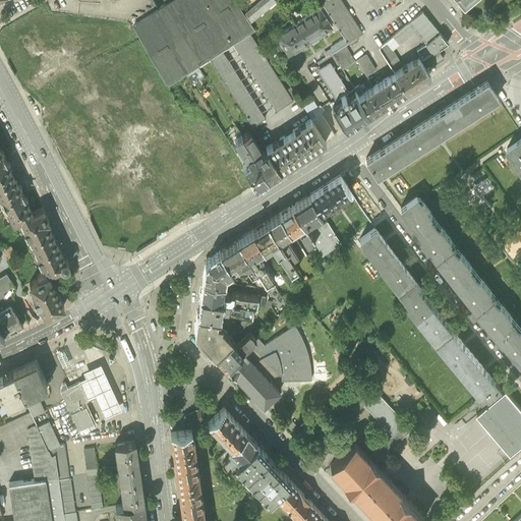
[(169,0),(131,23),(132,25),(140,40),(168,82),(184,71),(211,56),(224,48),(234,42),(250,31),(254,29),(250,20),(245,10),(238,0),(169,0)]
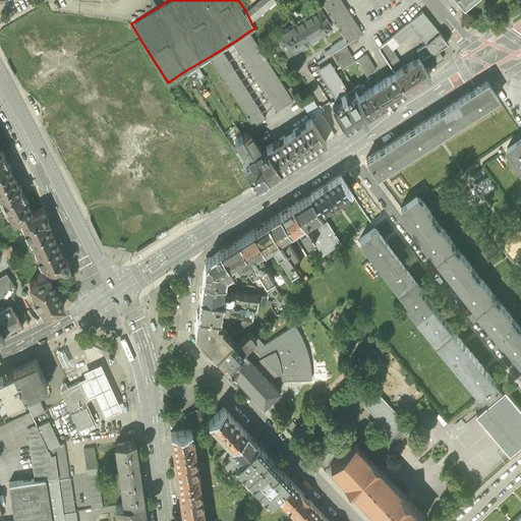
[(257,0),(245,10),(250,20),(274,0),(257,0)]
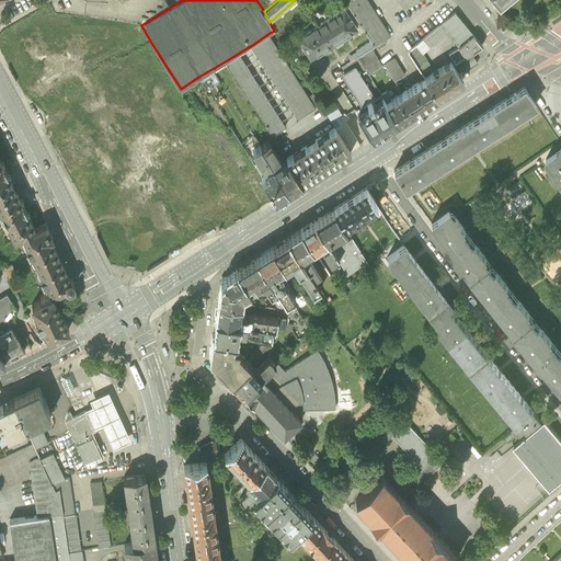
[(373,45),(388,35),(366,0),(343,0),(369,39),(373,45)]
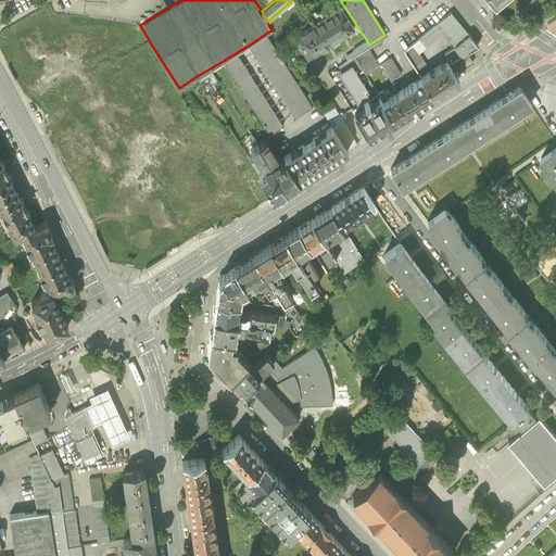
[(340,5),(292,36),(297,42),(291,46),(297,54),(303,50),(307,58),(354,27),(340,5)]
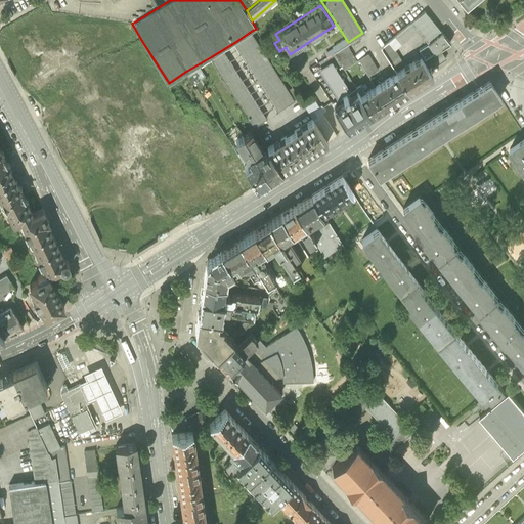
[(420,56),(422,59),(430,54),(436,63),(444,57),(439,48),(449,42),(424,11),(409,23),(418,32),(427,43),(419,49),(422,55),(420,56)]
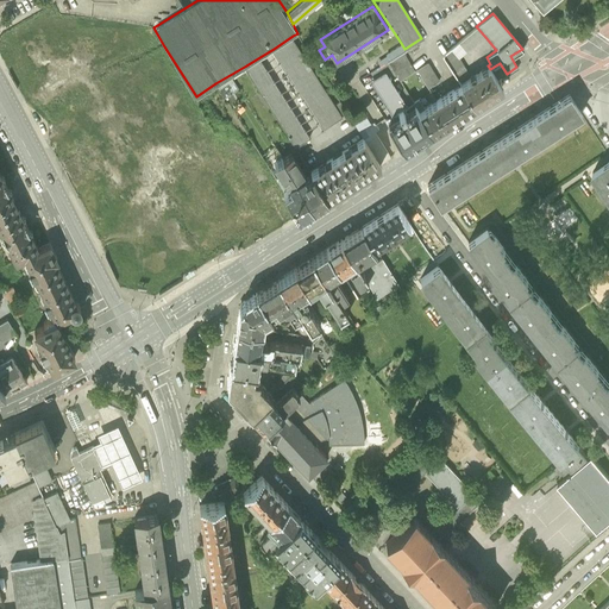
[(458,58),(485,37),(476,26),(441,55),(457,80),(468,73),(458,58)]
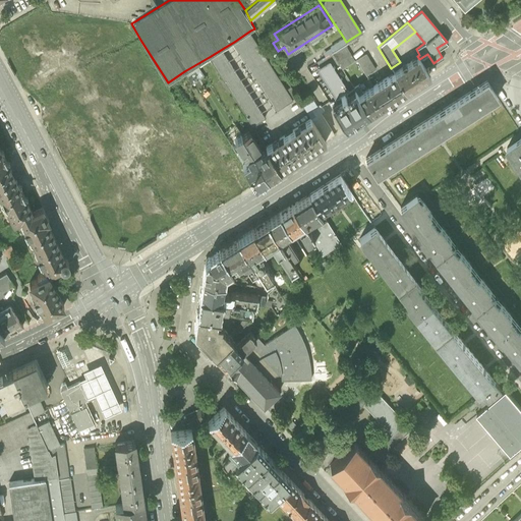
[(234,42),(277,110),(293,100),(255,38),(250,31),(234,42)]
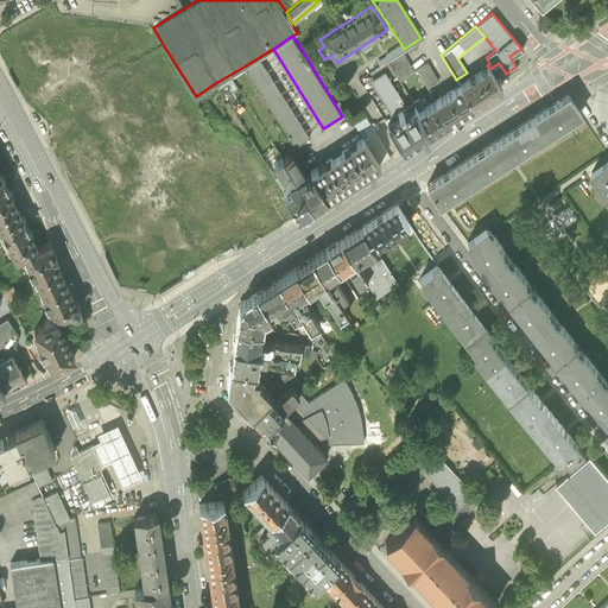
[(377,59),(379,64),(386,61),(400,51),(404,49),(400,43),(385,52),(386,55),(377,59)]
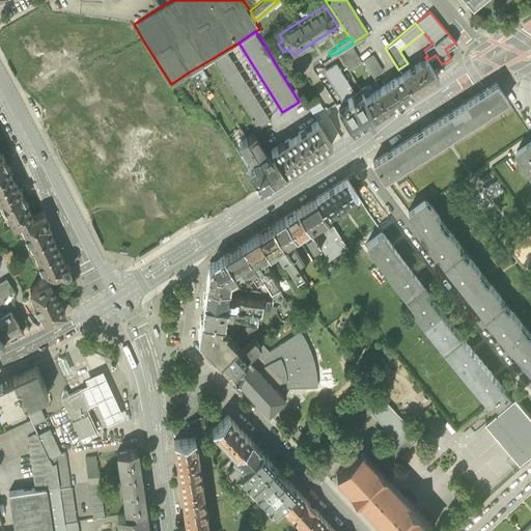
[(360,61),(350,45),(337,53),(347,70),(360,61)]
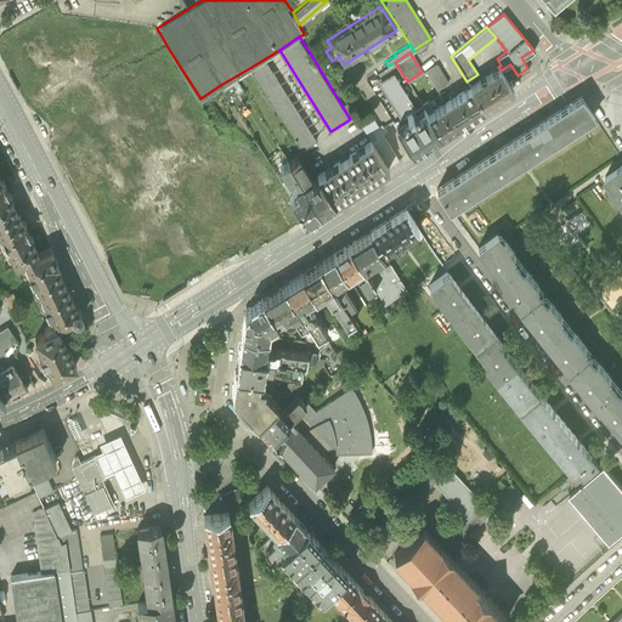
[(252,67),(303,148),(317,139),(267,57),(252,67)]
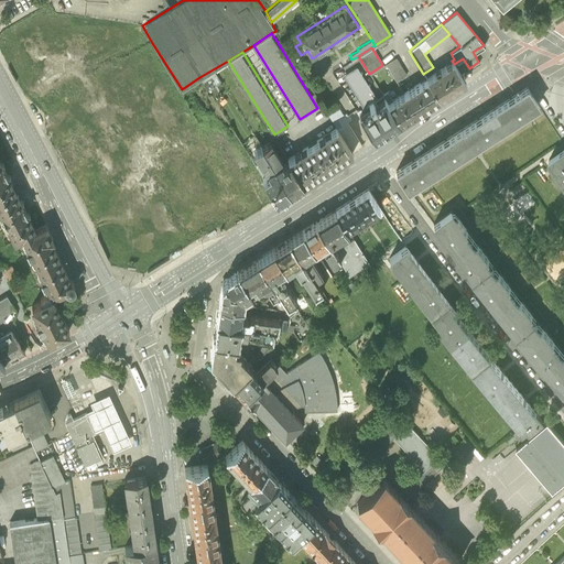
[(407,74),(396,57),(386,64),(396,80),(407,74)]
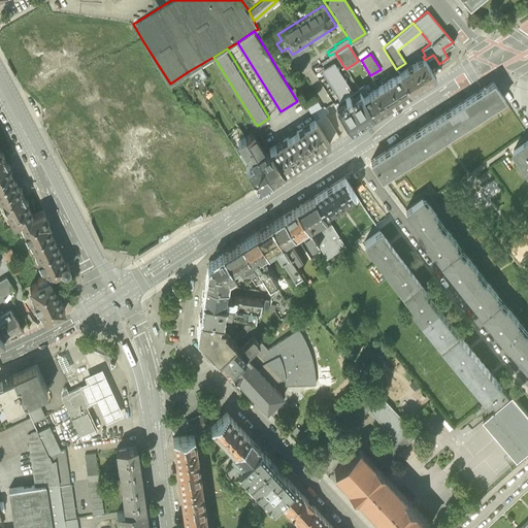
[(398,72),(409,90),(430,76),(432,75),(434,74),(425,60),(423,57),(421,58),(407,66),(398,72)]
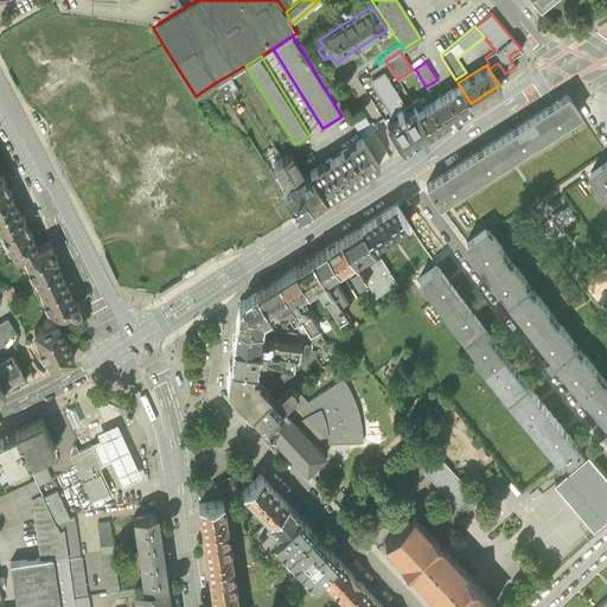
[(383,68),(364,80),(388,117),(406,106),(383,68)]
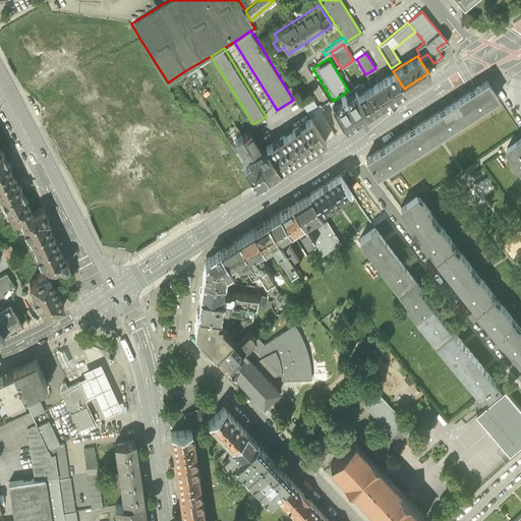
[(404,89),(393,71),(390,73),(357,94),(368,111),(378,106),(395,95),(401,91),(404,89)]
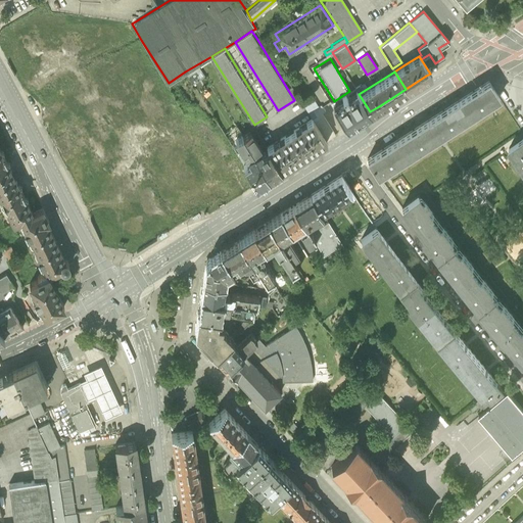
[(490,80),(460,99),(471,117),(502,98),(490,80)]
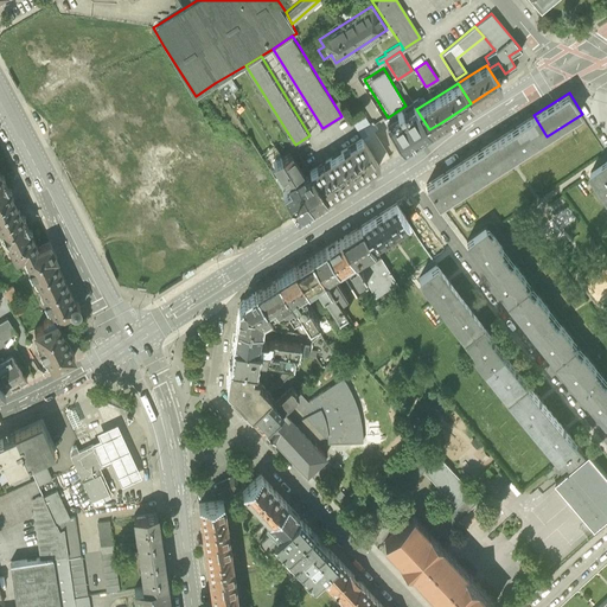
[(384,119),(401,147),(422,134),(426,132),(429,129),(416,109),(411,102),(409,104),(406,106),(388,117),(384,119)]
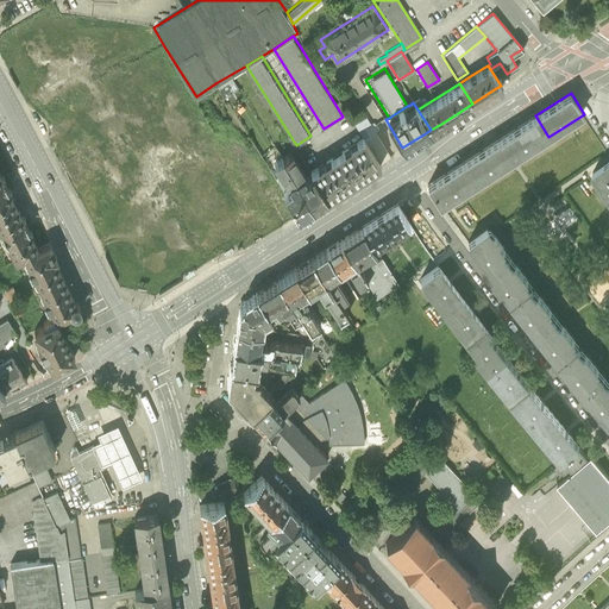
[(350,114),(364,138),(370,133),(366,127),(371,124),(362,107),(350,114)]
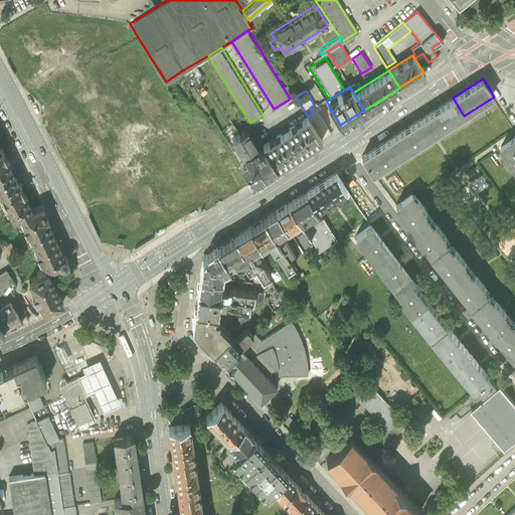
[(434,135),(464,116),(453,98),(422,117),(434,135)]
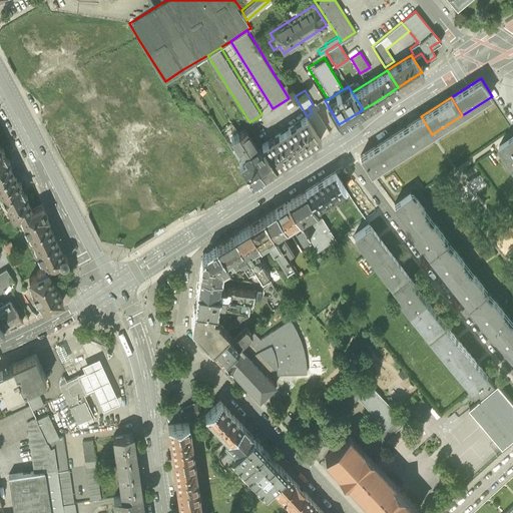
[(312,112),(307,116),(321,137),(330,132),(317,110),(320,108),(316,102),(313,104),(309,107),(312,112)]
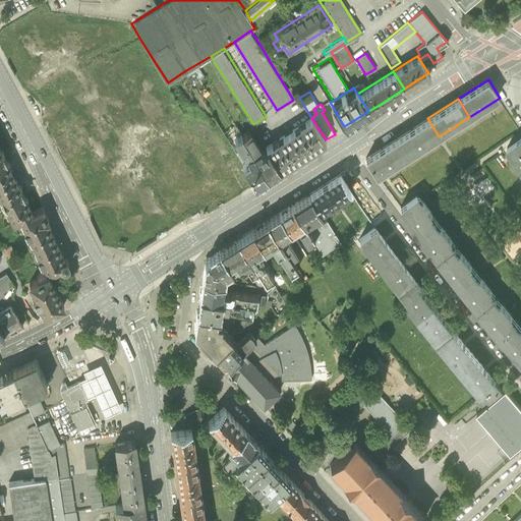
[(269,146),(270,148),(283,168),(303,155),(326,139),(311,118),(289,132),(269,146)]
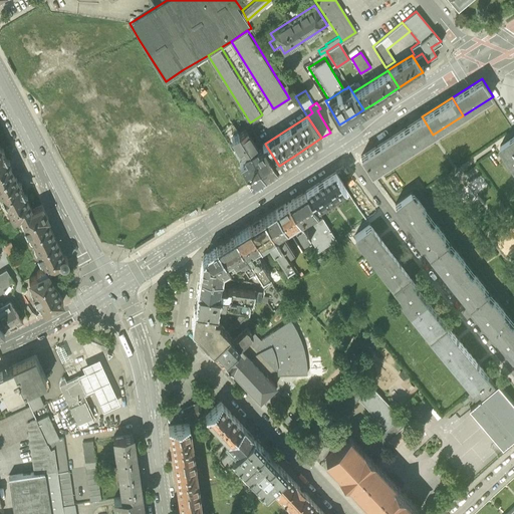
[(403,154),(433,135),(422,116),(392,136),(403,154)]
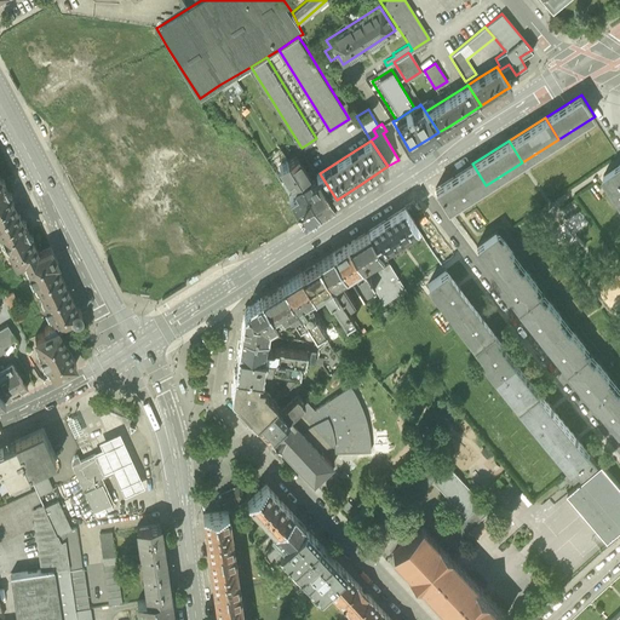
[(291,159),(306,184),(322,210),(337,200),(321,176),(316,178),(300,153),(291,159)]
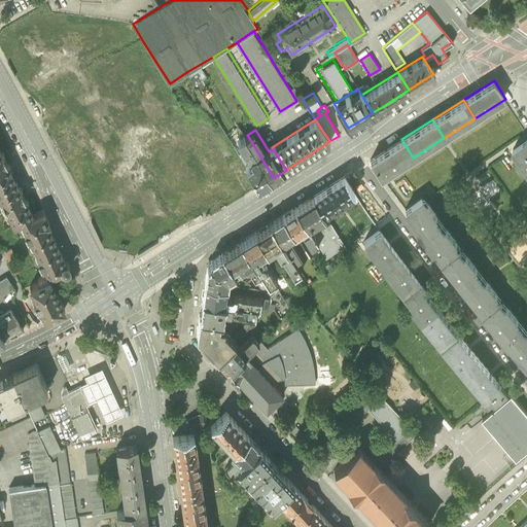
[(238,141),(251,163),(245,167),(259,187),(274,178),(260,156),(247,135),(238,141)]
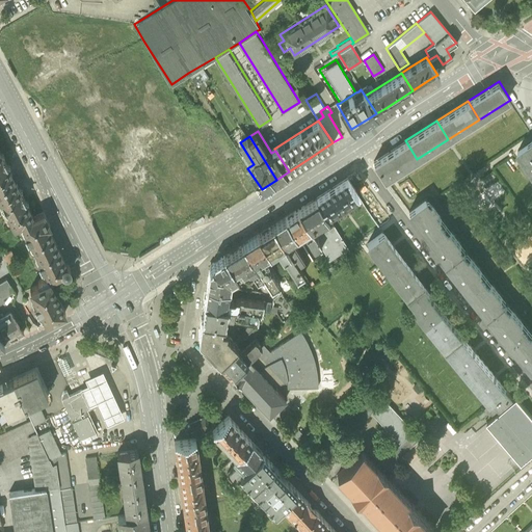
[(531,137),(515,150),(531,171),(531,137)]
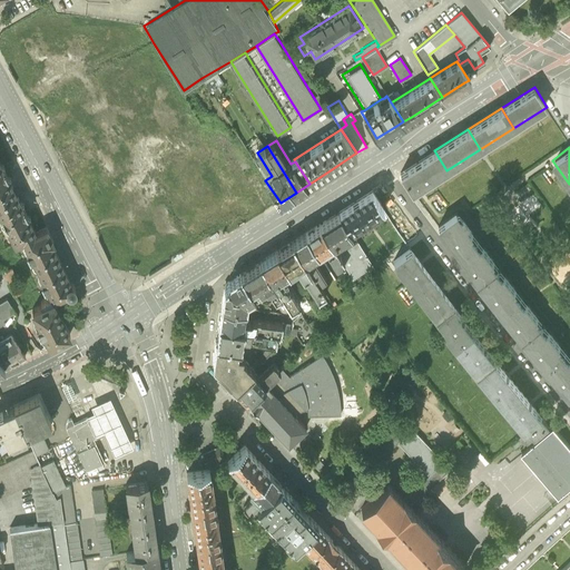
[(413,192),(446,170),(434,150),(401,172),(413,192)]
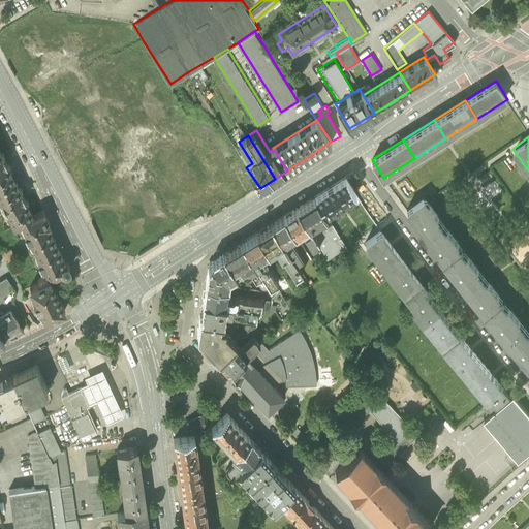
[(67,262),(66,262),(62,253),(53,235),(48,224),(51,223),(43,208),(32,213),(22,192),(6,160),(0,148),(0,196),(14,224),(21,221),(47,275),(49,279),(49,278),(63,271),(64,271),(65,272),(67,273),(69,272),(71,271),(71,269),(71,266),(70,265),(69,263),(67,262)]
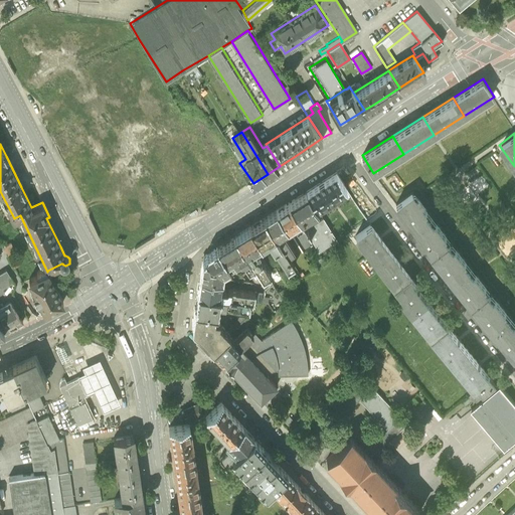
[(336,172),(305,191),(316,207),(346,188),(336,172)]
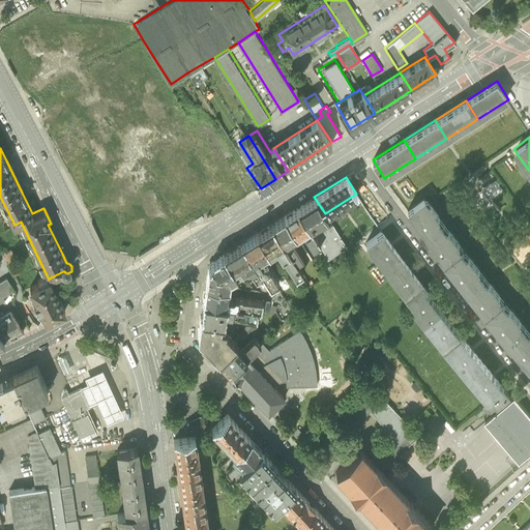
[(429,235),(446,223),(427,196),(408,208),(429,235)]
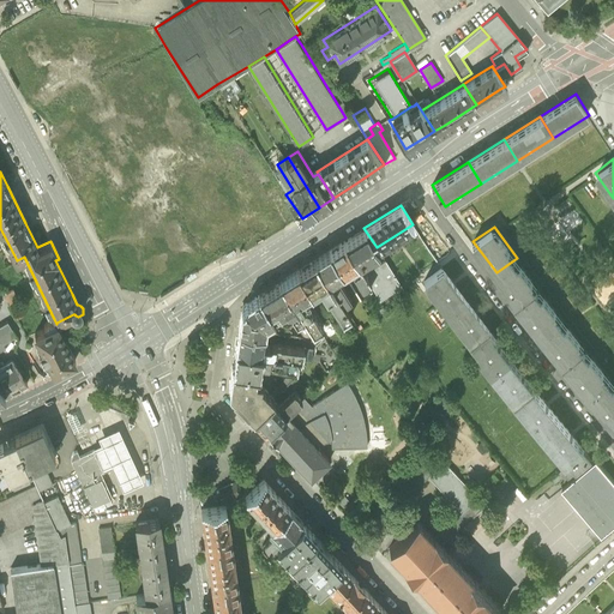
[(363,228),(344,241),(357,263),(378,250),(377,247),(363,228)]
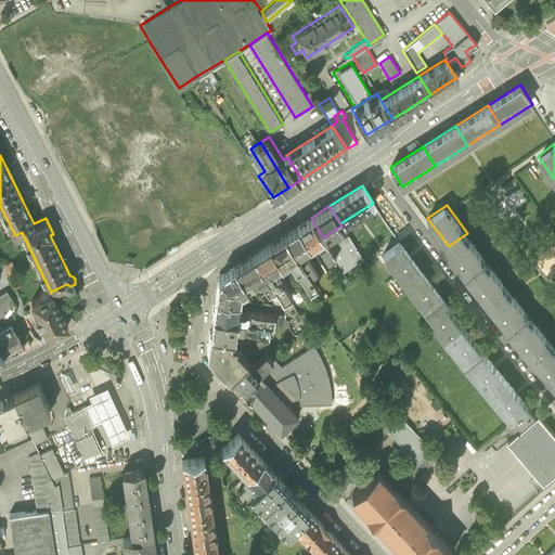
[(311,218),(297,227),(309,245),(317,240),(320,244),(318,245),(327,260),(335,255),(330,246),(323,237),(311,218)]
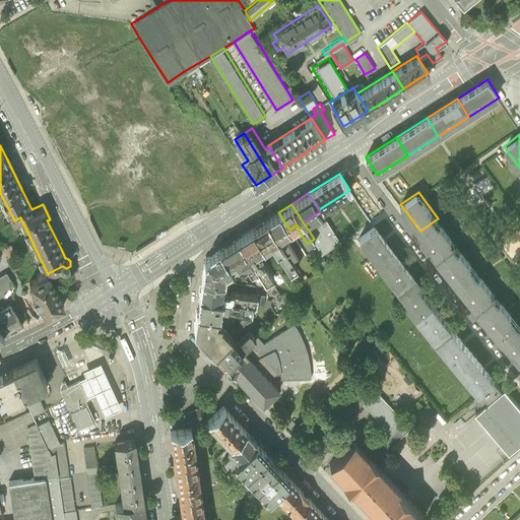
[(278,212),(266,219),(290,258),(298,253),(286,237),(285,237),(283,233),(289,230),(278,212)]
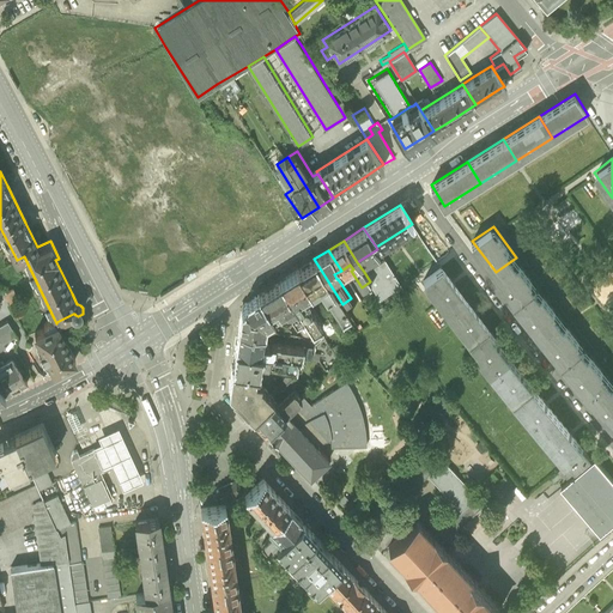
[(516,258),(496,272),(519,302),(540,287),(516,258)]
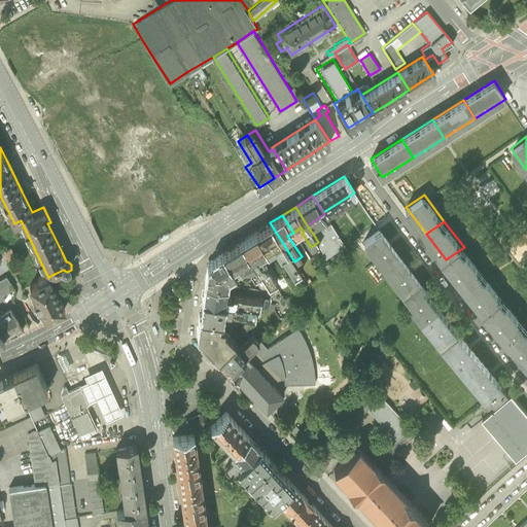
[(270,222),(255,232),(267,250),(274,245),(293,276),(301,271),(294,261),(270,222)]
